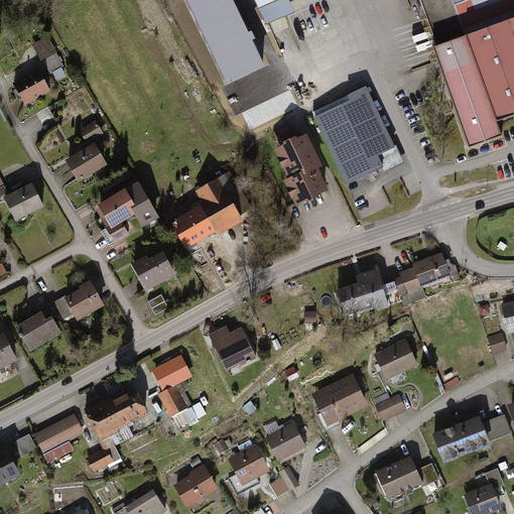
[(189,0),(227,78),(233,75),(235,80),(267,63),(236,0),(189,0)]
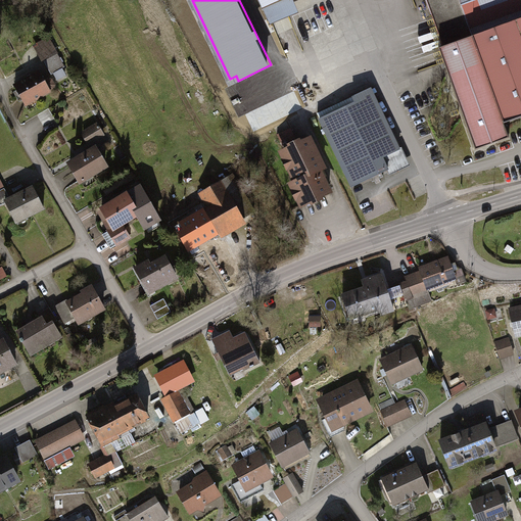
[(264,0),(274,25),(303,13),(297,0),(264,0)]
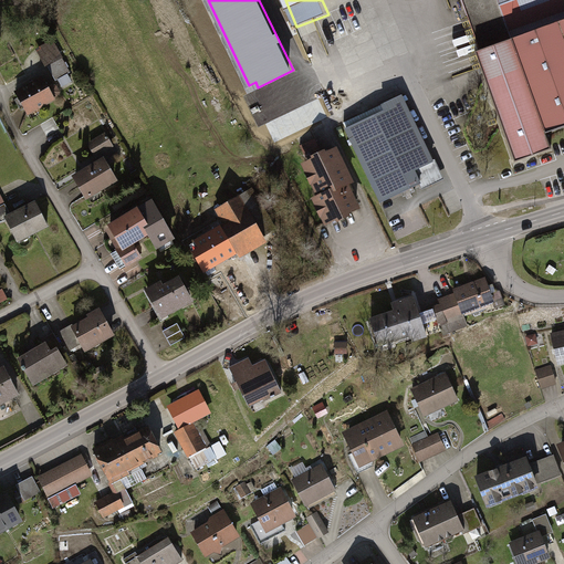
[(461,0),(479,48),(563,18),(563,0),(461,0)]
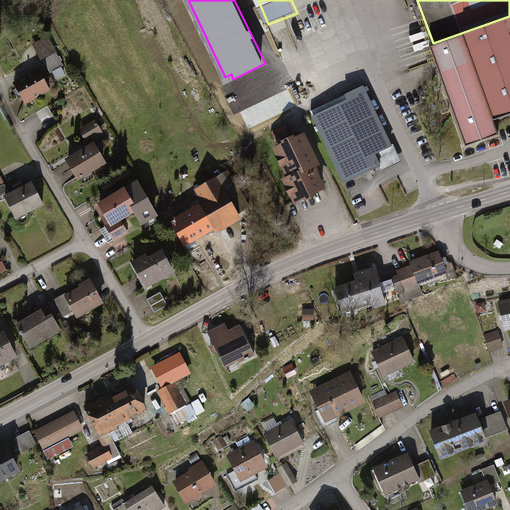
[(428,45),(464,145),(496,134),(491,119),(509,112),(509,16),(433,43),(428,45)]
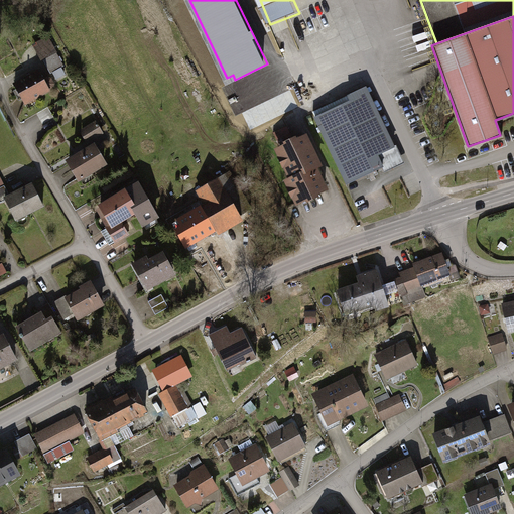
[(35,43),(43,61),(59,53),(51,36),(35,43)]
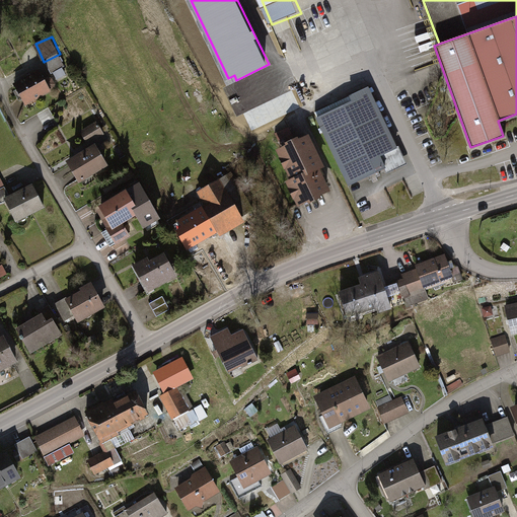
[(20,84),(30,105),(55,93),(45,72),(20,84)]
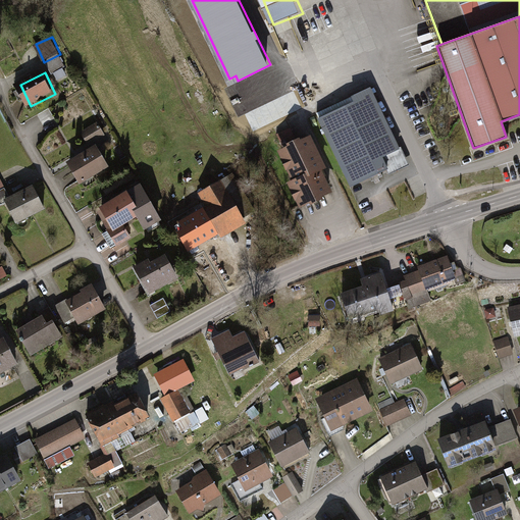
[(412,165),(374,89),(319,115),(354,187),(388,170),(391,175),(412,165)]
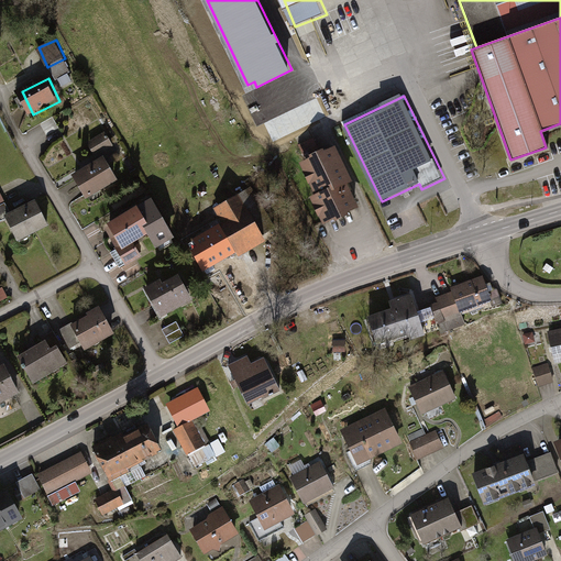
[(90,141),(98,155),(117,145),(109,131),(90,141)]
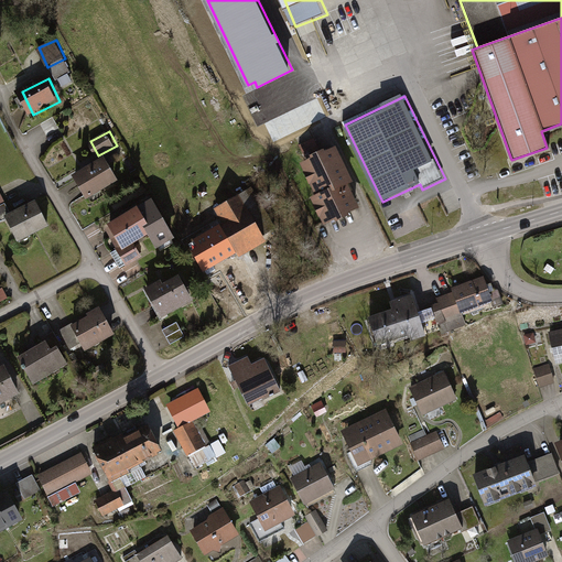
[(316,196),(330,225),(364,208),(353,185),(360,182),(341,143),(323,152),(316,138),(299,147),(322,194),(316,196)]
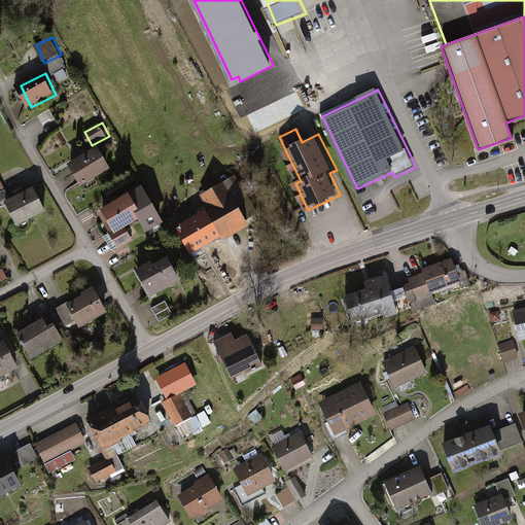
[(66,163),(80,185),(110,168),(96,145),(66,163)]
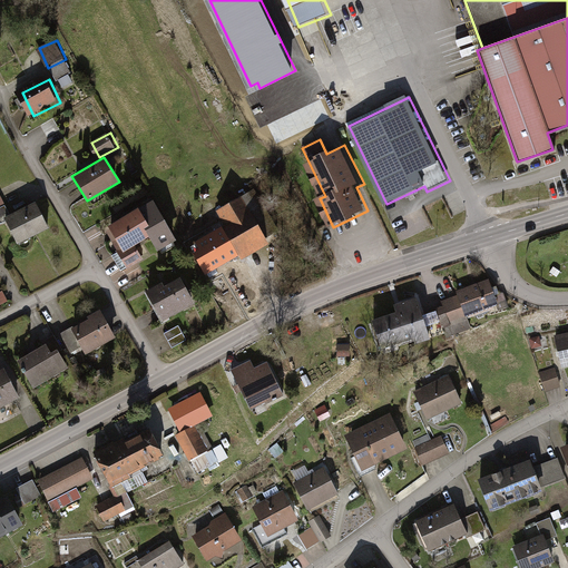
[(225,224),(196,240),(212,268),(238,254),(242,260),(270,244),(267,241),(281,234),(255,188),(216,209),(225,224)]
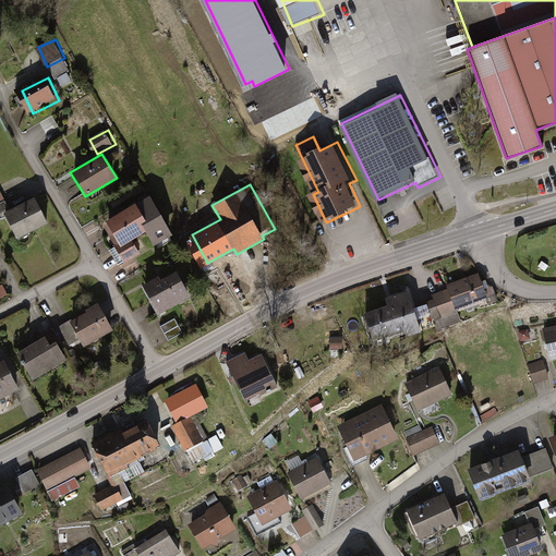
[(150,195),(105,220),(118,243),(109,249),(118,265),(139,253),(131,241),(145,232),(154,246),(173,236),(150,195)]
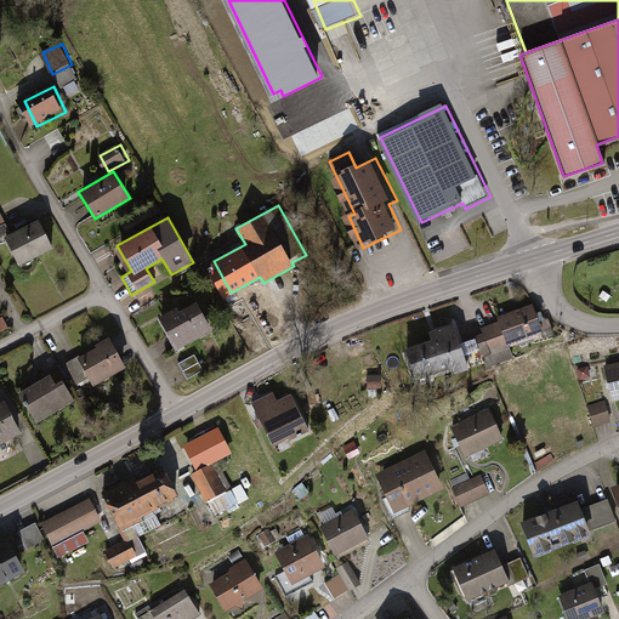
[(18,266),(52,248),(38,220),(10,233),(4,237),(5,240),(18,266)]
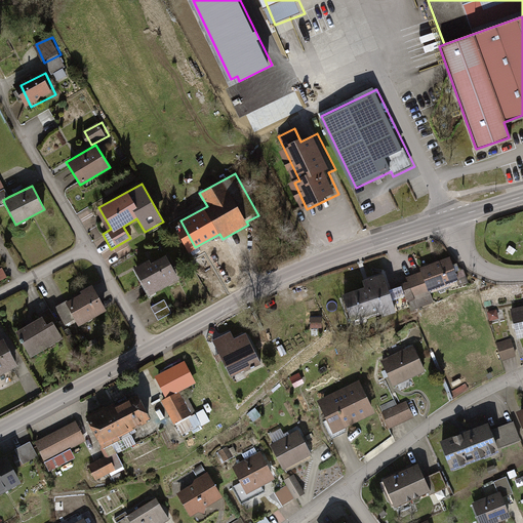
[(149,259),(134,268),(150,295),(179,279),(166,255),(151,264),(149,259)]
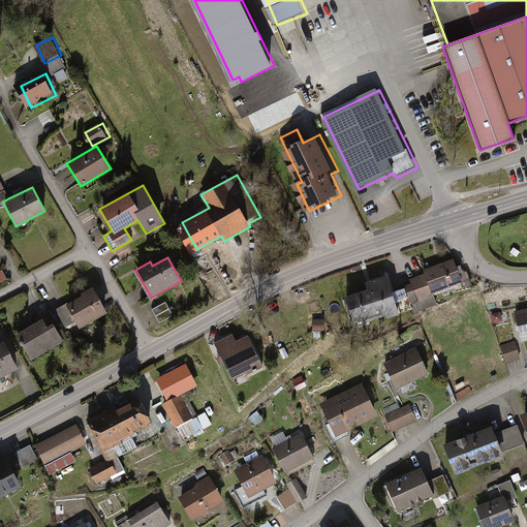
[(433,293),(462,283),(453,258),(423,270),(424,274),(409,279),(410,283),(404,285),(414,313),(437,305),(433,293)]
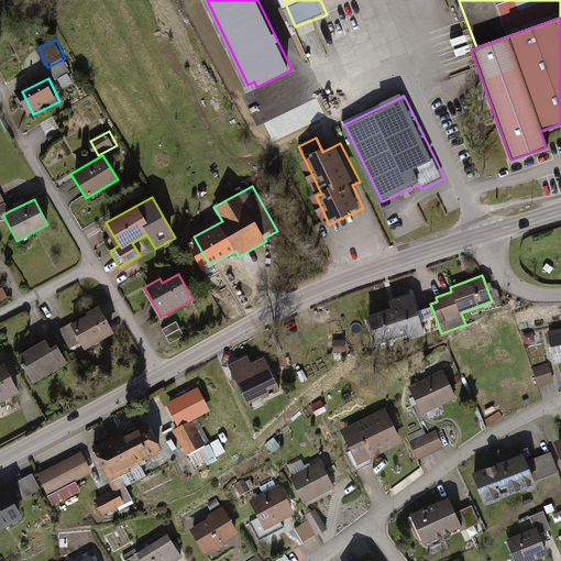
[(496,305),(505,303),(501,287),(492,289),(496,305)]
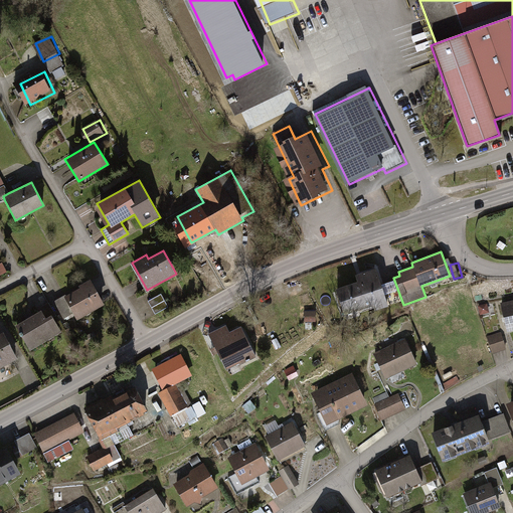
[(389,306),(377,269),(355,275),(358,283),(337,289),(345,316),(375,307),(376,310),(389,306)]
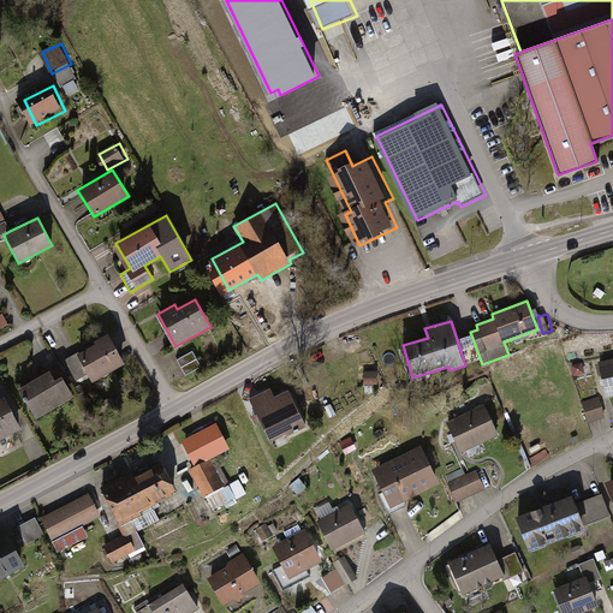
[(88,373),(93,382),(125,363),(108,333),(94,341),(95,344),(78,353),(77,355),(88,373)]
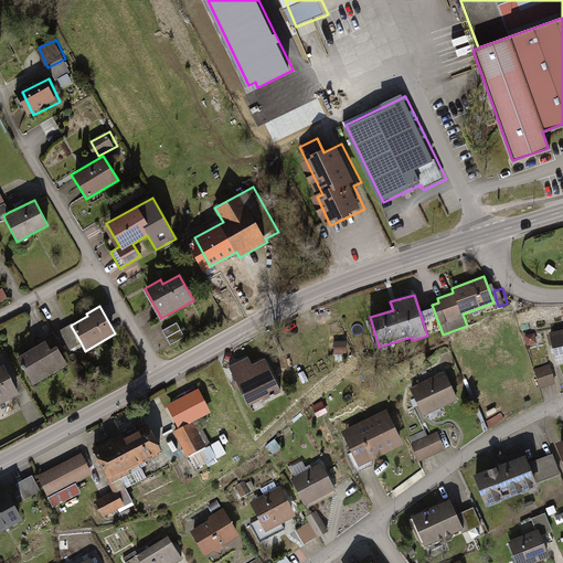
[(166,329),(173,344),(189,337),(180,321),(166,329)]
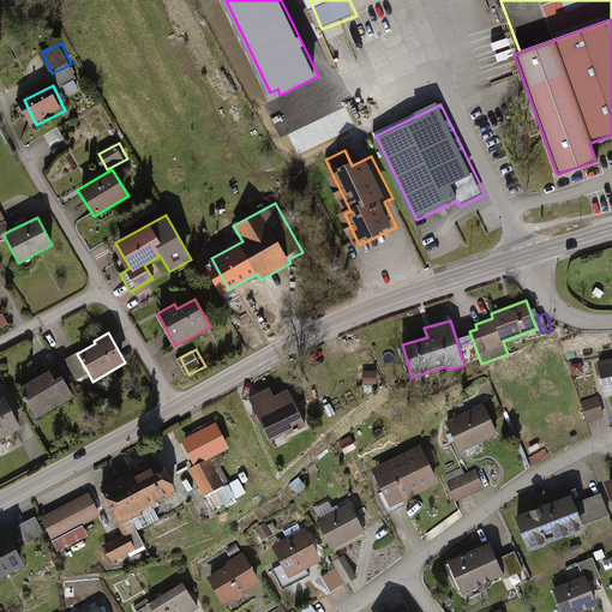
[(77,352),(64,359),(76,379),(88,372),(77,354),(78,353),(77,352)]
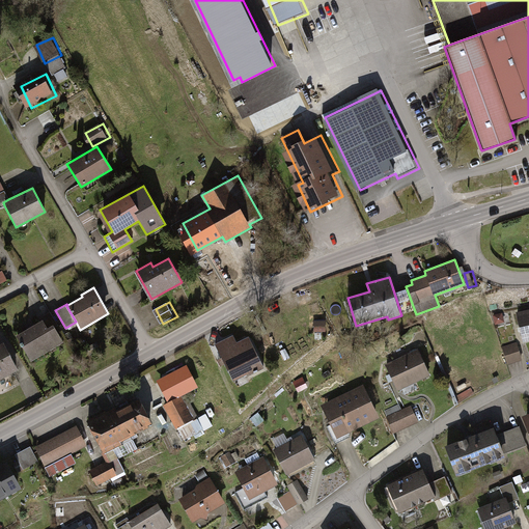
[(528,309),(513,312),(521,342),(528,340),(528,309)]
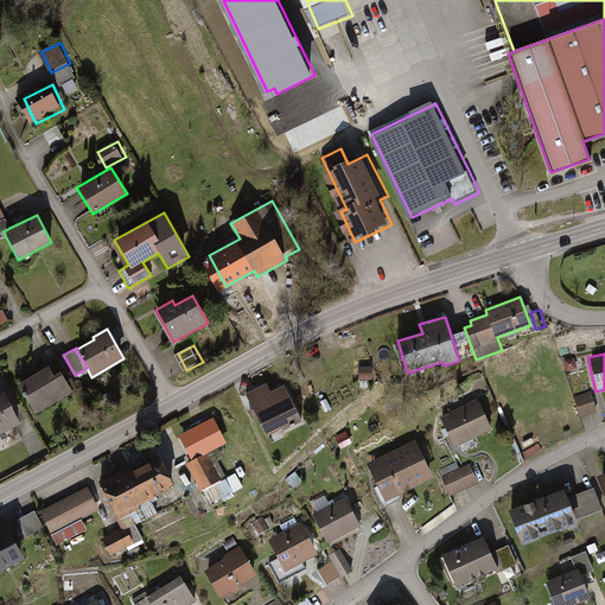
[(564,358),(566,369),(577,367),(573,356),(564,358)]
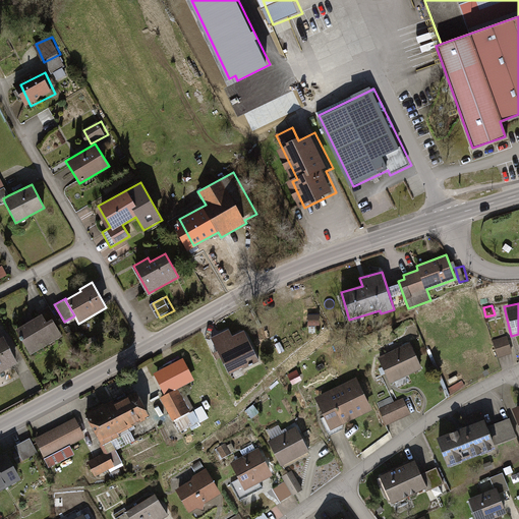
[(30,354),(62,336),(52,319),(46,322),(42,313),(15,330),(30,354)]
